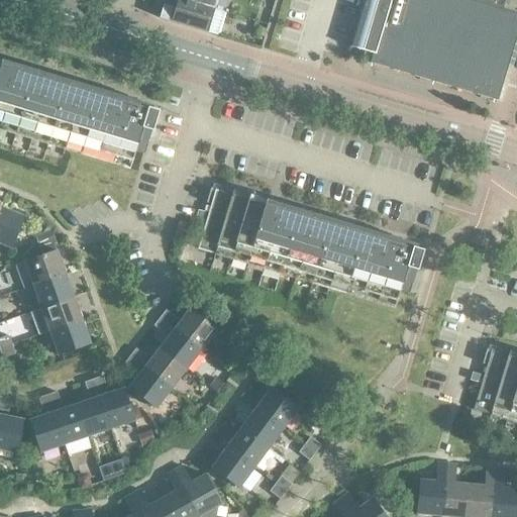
[(174,0),(172,7),(163,4),(159,18),(207,32),(216,34),(223,12),(214,8),(184,0),(174,0)]
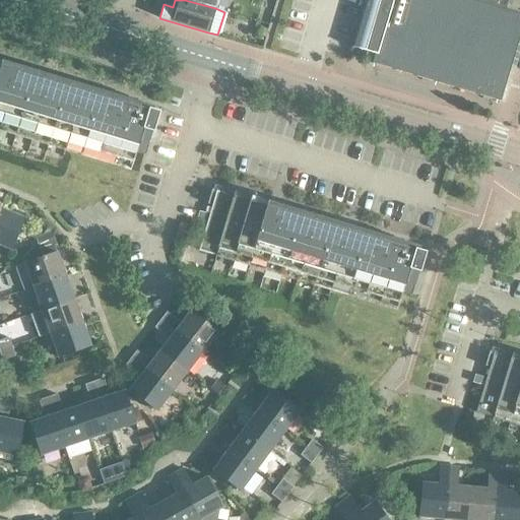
[(185,0),(215,8),(216,0),(185,0)]
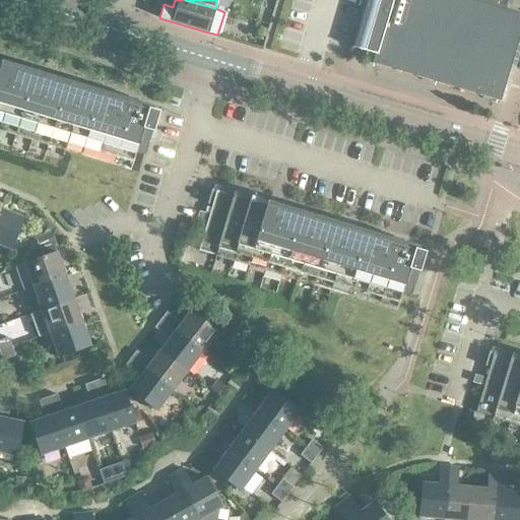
[(500,98),(519,27),(519,14),(502,9),(504,0),(366,0),(352,44),(376,51),(373,60),(500,98)]
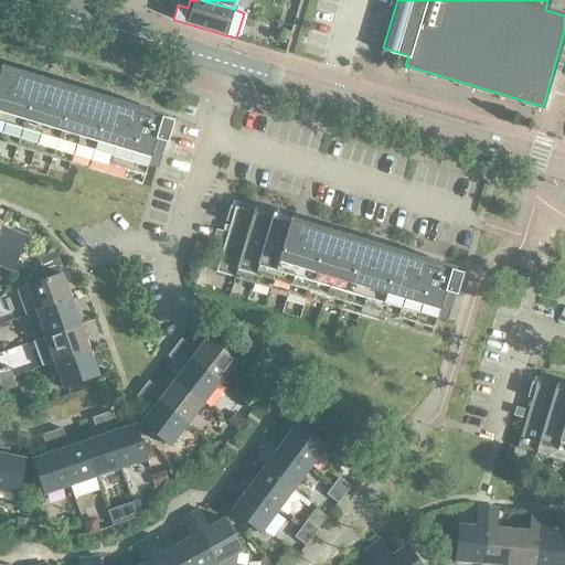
[(564,0),(547,0),(545,10),(564,16),(564,0)]
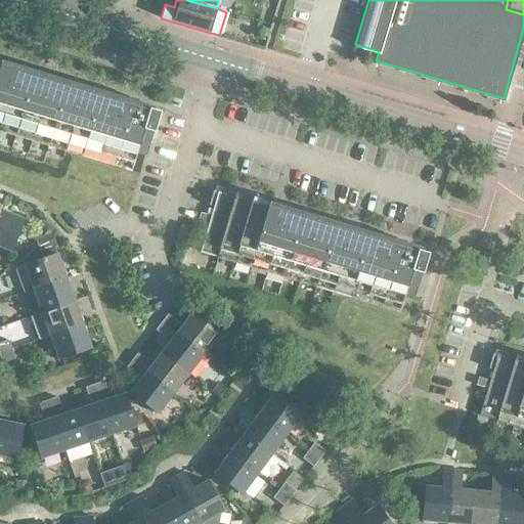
[(267,37),(269,30),(262,28),(260,35),(267,37)]
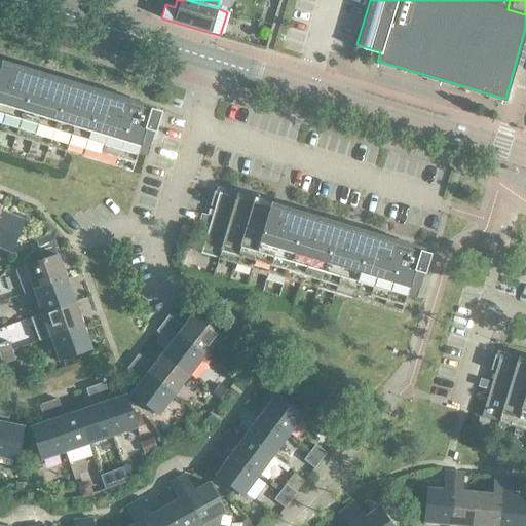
[(124,104),(0,66),(0,132),(132,172),(137,154),(147,157),(159,113),(125,102),(124,104)]
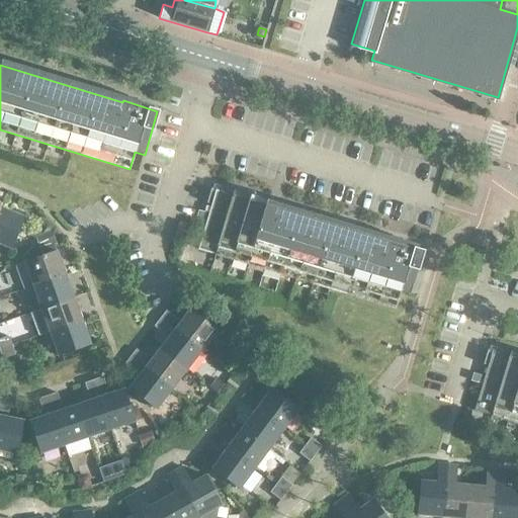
[(387,242),(214,190),(197,250),(395,309),(400,291),(410,294),(422,251),(389,241),(387,242)]
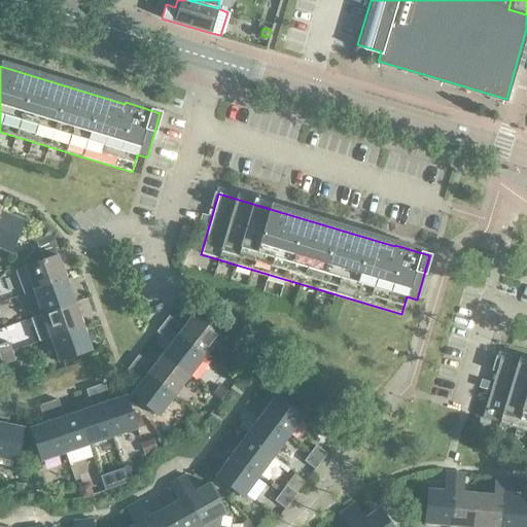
[(0,248),(11,253),(25,221),(1,211),(0,212),(0,248)]
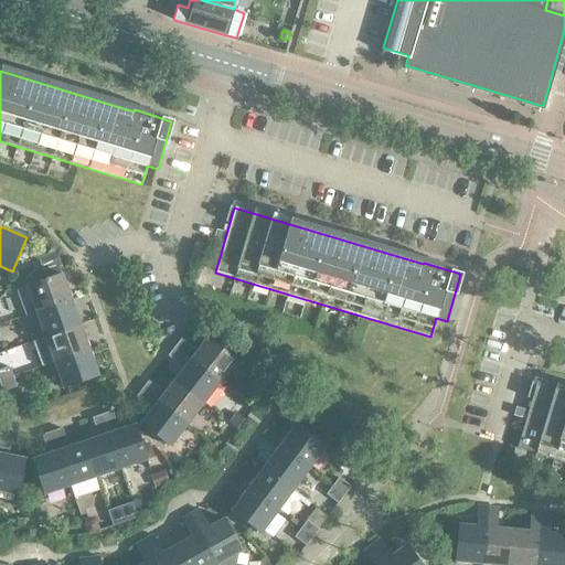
[(215,230),(213,238),(222,241),(224,232),(215,230)]
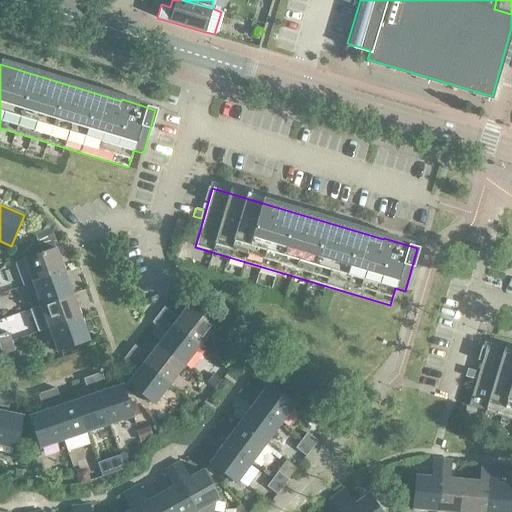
[(33,222),(27,228),(34,237),(41,231),(33,222)]
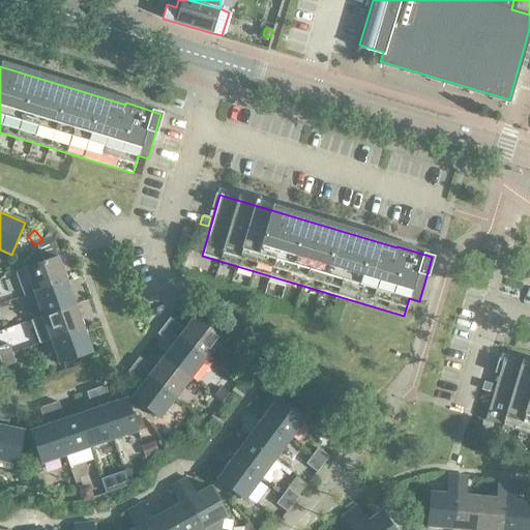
[(193,252),(184,249),(178,267),(186,269),(193,252)]
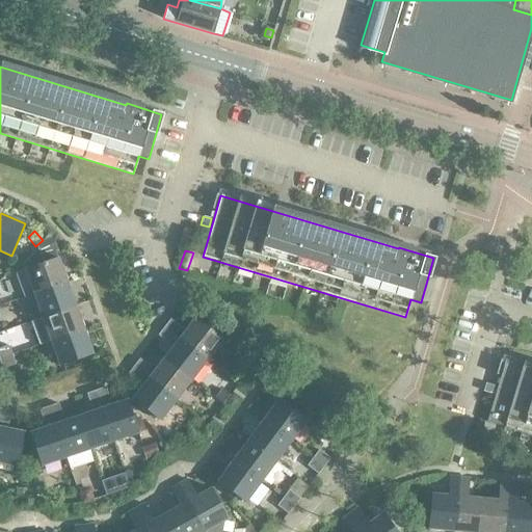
[(57,258),(25,269),(15,273),(24,297),(33,294),(65,283),(57,258)]
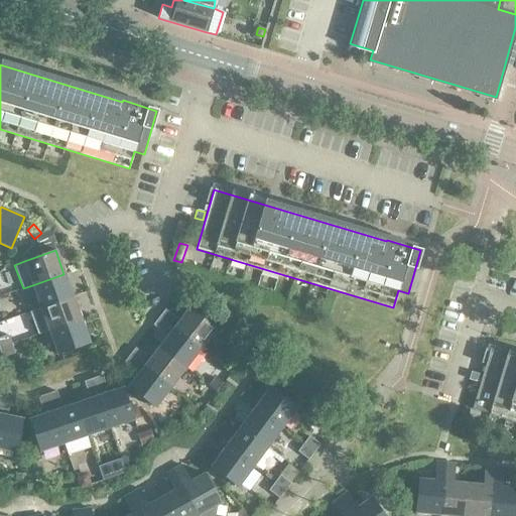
[(32,285),(40,307),(72,296),(63,274),(32,285)]
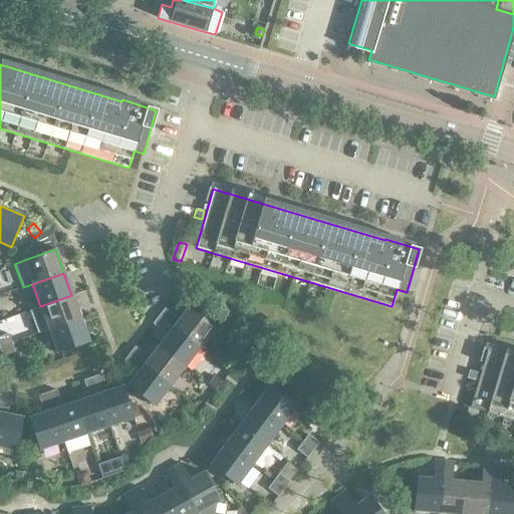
[(40,306),(48,329),(79,318),(71,295),(40,306)]
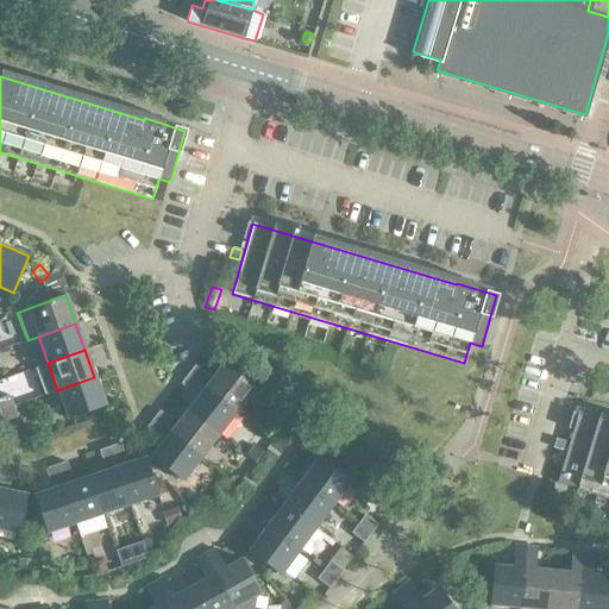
[(194,365),(187,375),(200,384),(207,375),(194,365)]
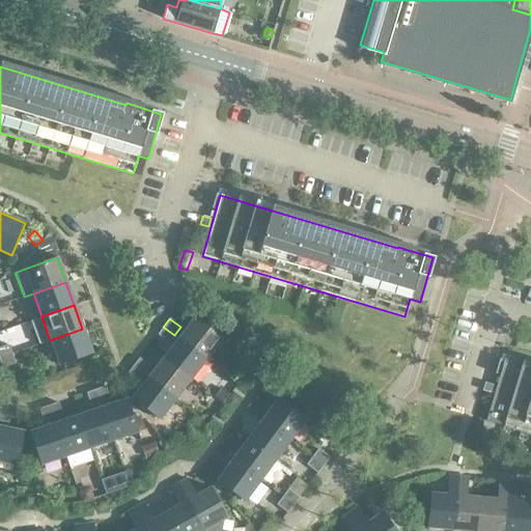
[(193,318),(177,338),(204,359),(220,339),(193,318)]
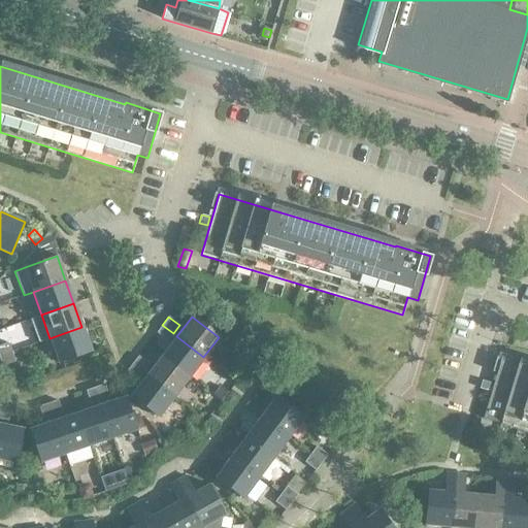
[(173,333),(162,325),(156,332),(167,340),(173,333)]
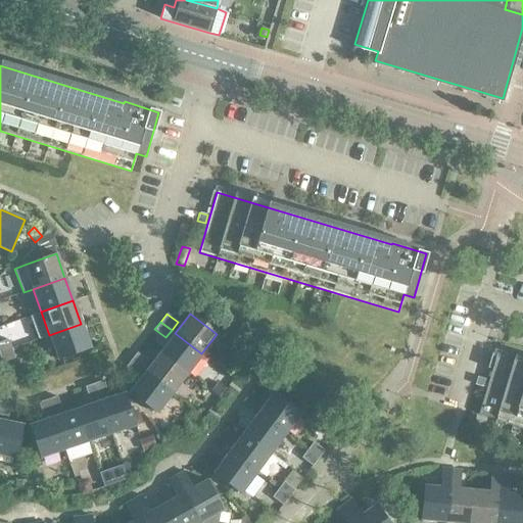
[(58,359),(90,347),(81,324),(49,335),(58,359)]
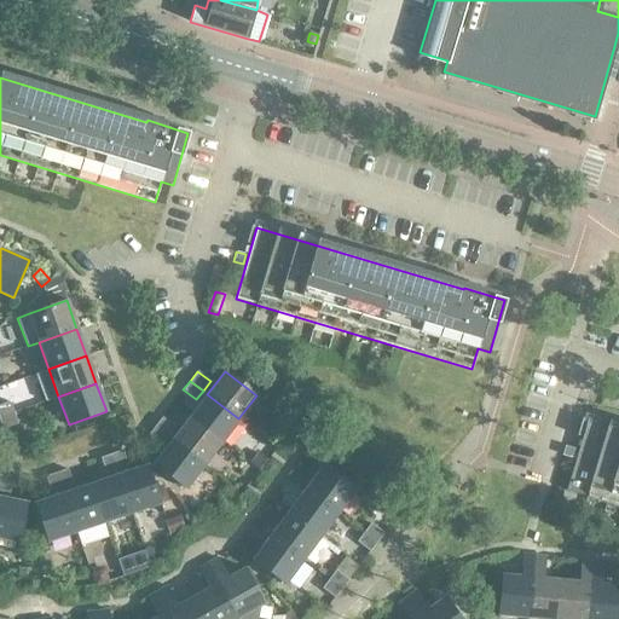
[(238,418),(207,394),(190,417),(220,441),(238,418)]
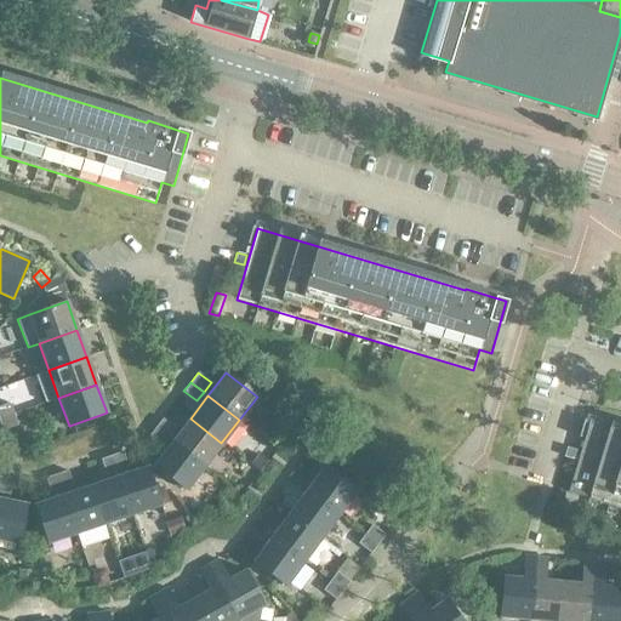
[(0,419),(13,414),(10,403),(0,405),(0,419)]
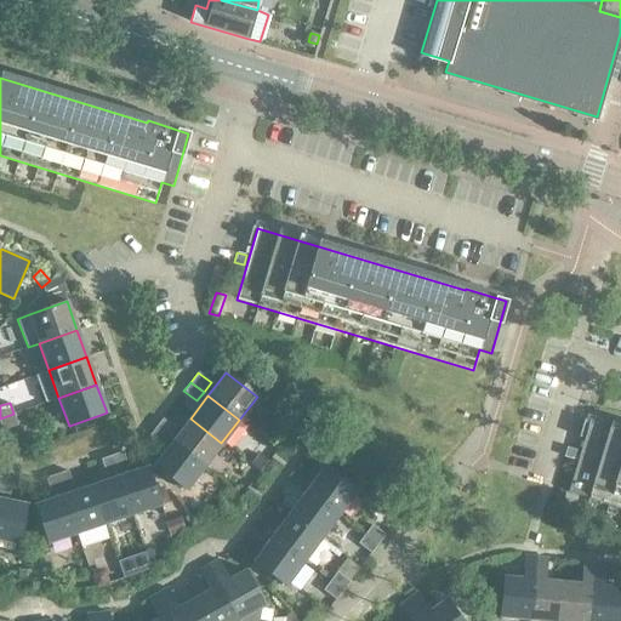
[(17,425),(13,414),(0,419),(0,425),(3,431),(17,425)]
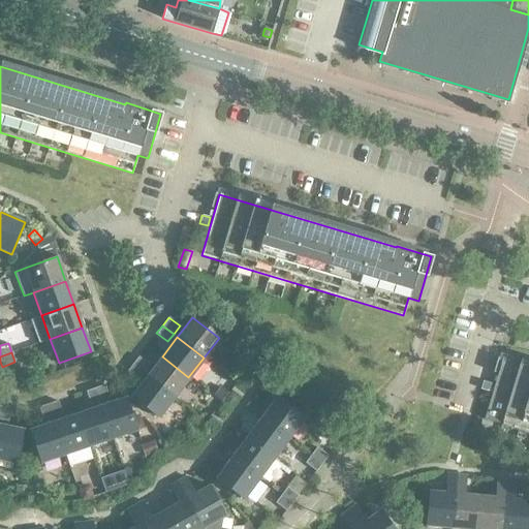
[(138,356),(132,365),(143,373),(149,365),(138,356)]
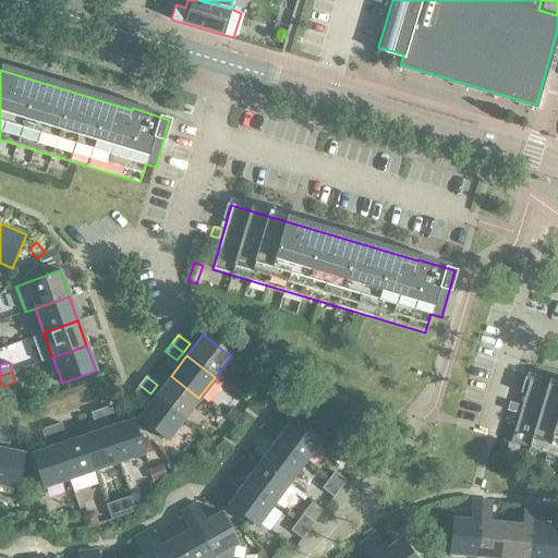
[(171,376),(155,397),(183,419),(198,398),(171,376)]
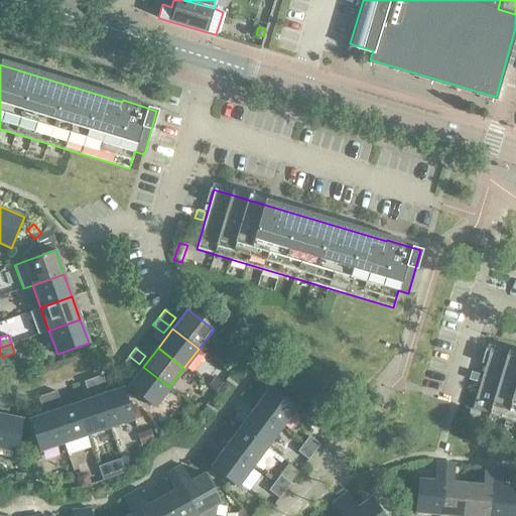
[(515,356),(489,349),(473,407),(515,419),(515,356)]
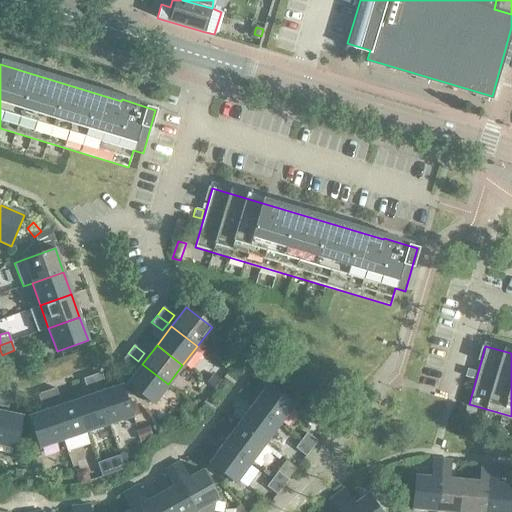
[(128,353),(122,360),(133,369),(138,361),(128,353)]
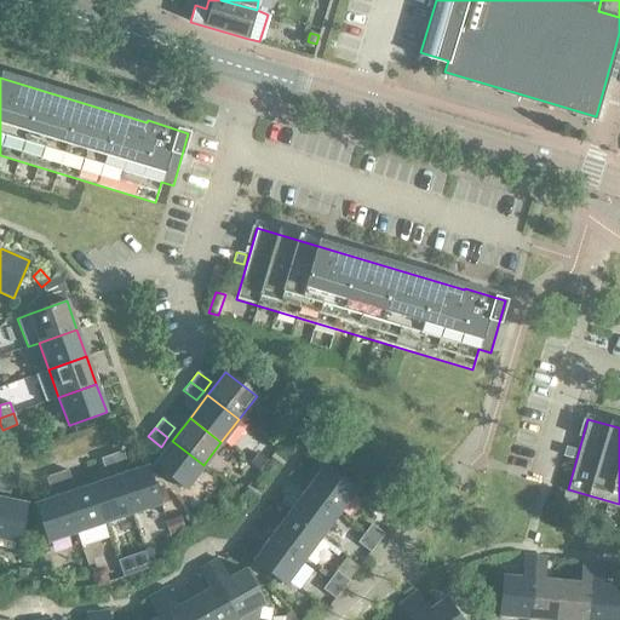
[(204,465),(172,441),(154,464),(185,488),(204,465)]
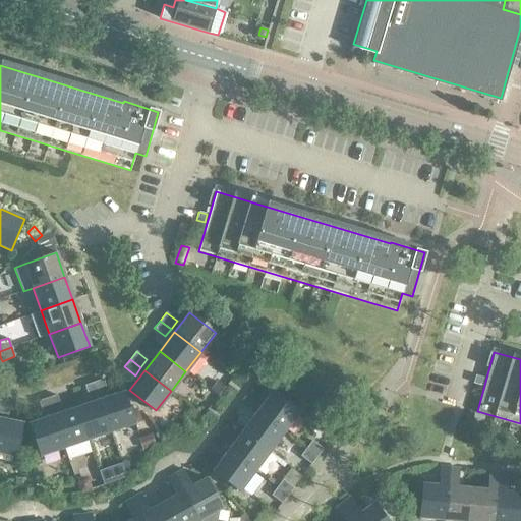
[(483,378),(474,374),(472,383),(480,386),(483,378)]
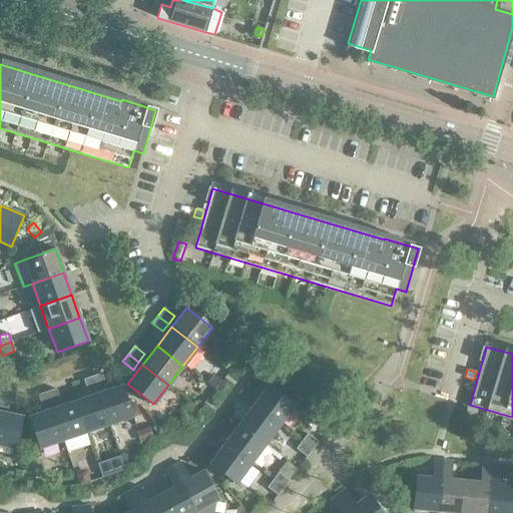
[(92,376),(96,389),(105,386),(101,373),(92,376)]
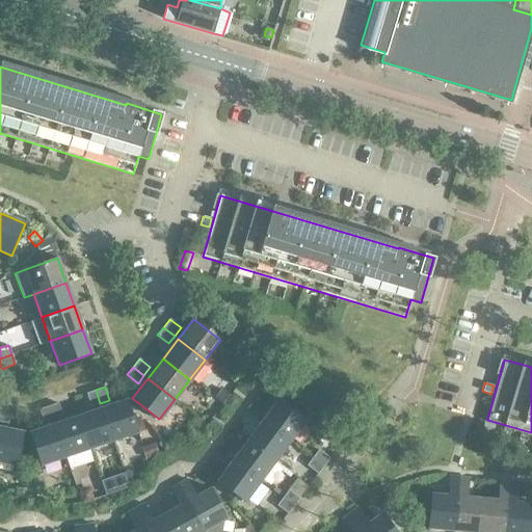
[(96,390),(86,393),(90,406),(100,403),(96,390)]
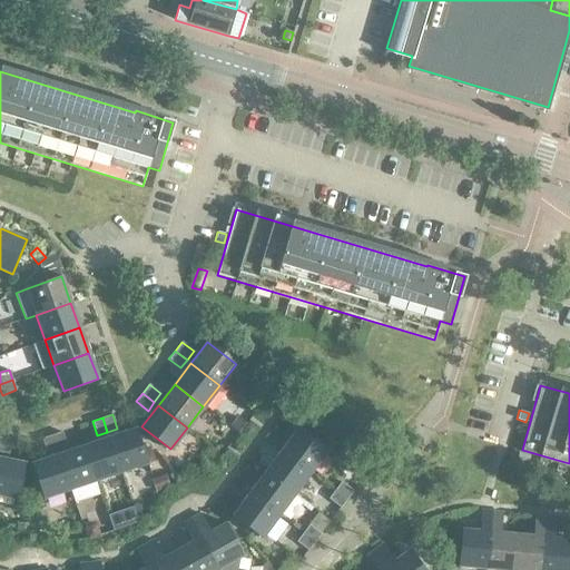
[(228,428),(237,434),(245,424),(236,418),(228,428)]
